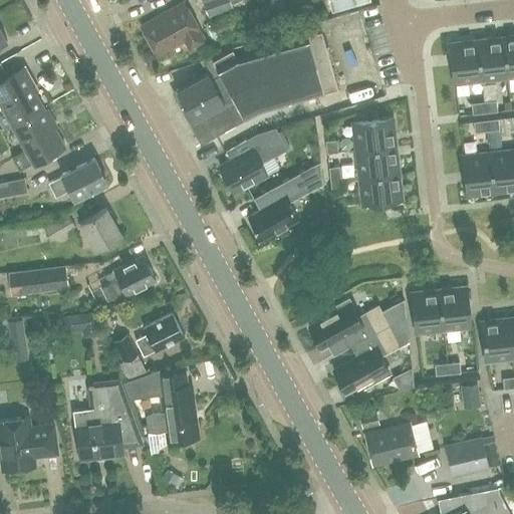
[(201,0),(208,17),(233,8),(231,3),(240,0),(201,0)]
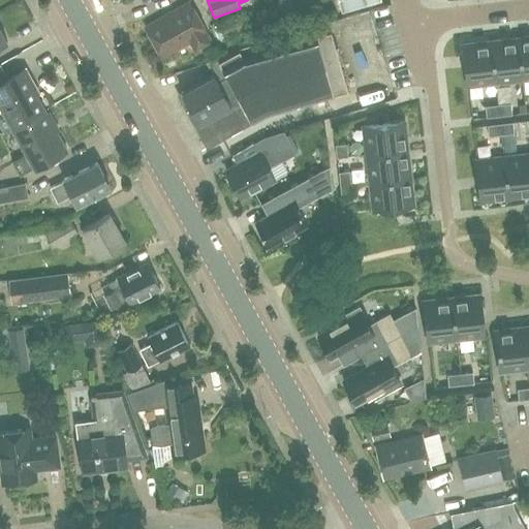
[(340,0),(344,14),(383,3),(382,0),(340,0)]
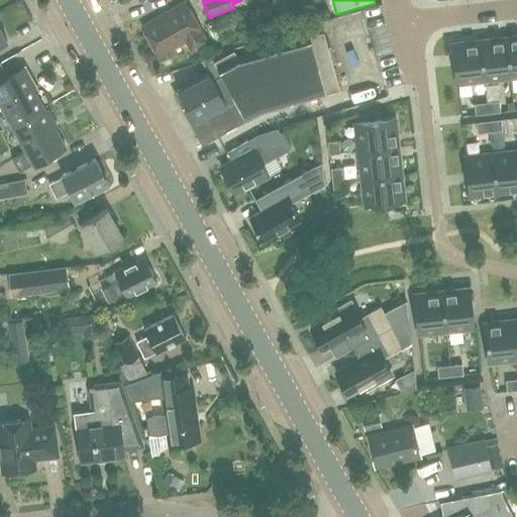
[(160,55),(190,38),(196,48),(208,42),(186,2),(143,26),(160,55)]
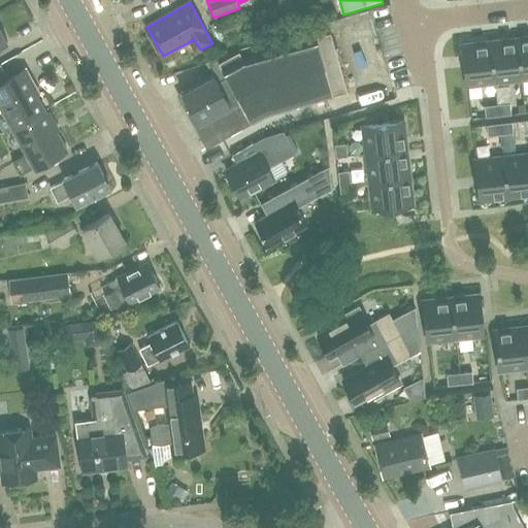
[(175,94),(205,147),(262,117),(334,96),(348,92),(330,32),(240,58),(237,52),(217,63),(224,77),(216,81),(211,74),(175,94)]
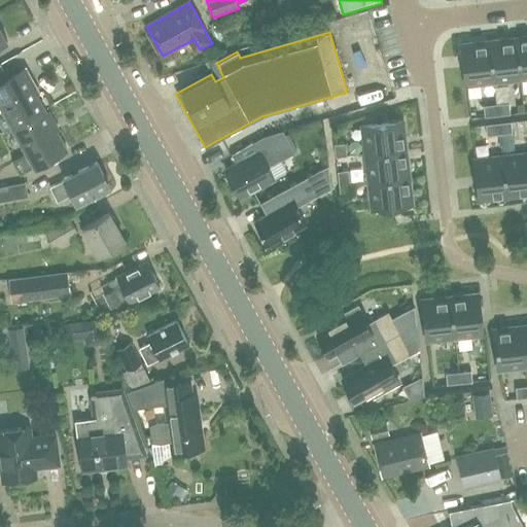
[(526,36),(516,38),(521,79),(526,78),(526,36)]
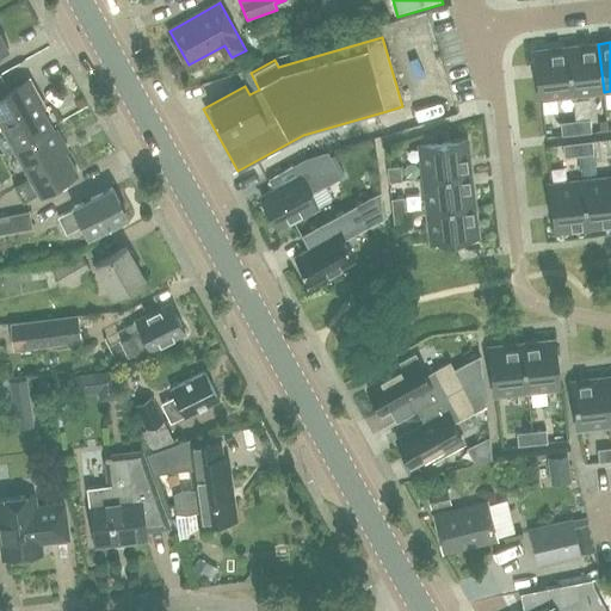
[(567,48),(572,96),(604,92),(598,44),(567,48)]
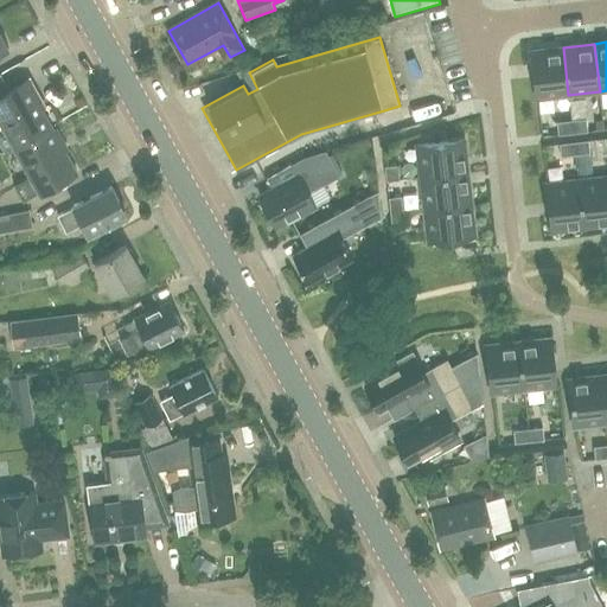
[(538,98),(568,95),(563,48),(529,51),(532,80),(534,80),(536,98),(538,98)]
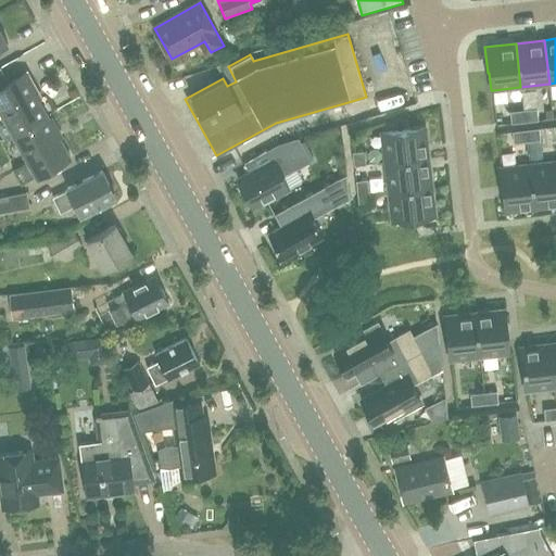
[(12,135),(47,116),(24,74),(0,87),(0,133),(3,139),(12,135)]
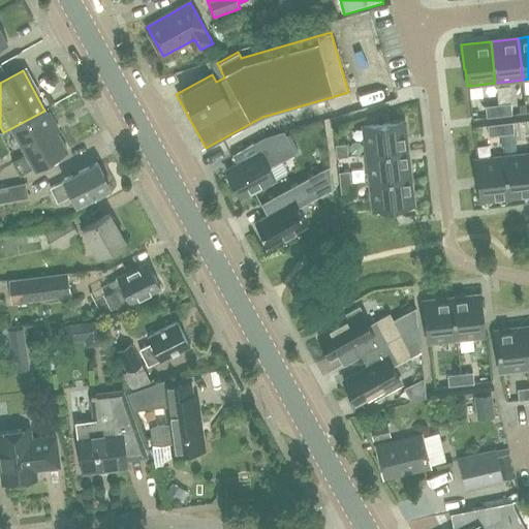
[(498,104),(499,116),(512,115),(510,102),(498,104)]
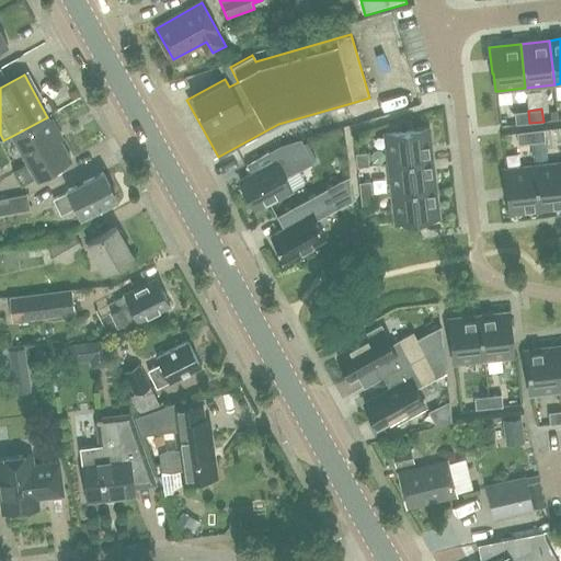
[(529,123),(528,111),(514,112),(516,125),(529,123)]
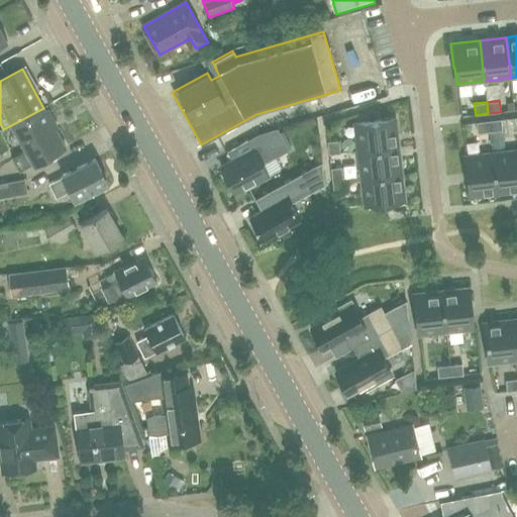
[(43,108),(11,125),(25,150),(10,159),(18,173),(65,147),(43,108)]
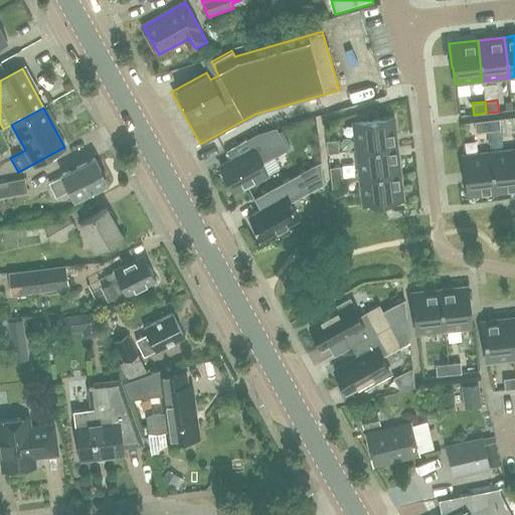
[(353,123),(356,150),(396,146),(393,119),(353,123)]
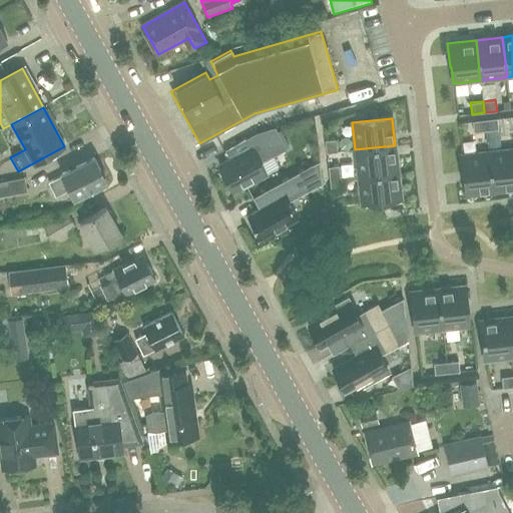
[(497,118),(485,119),(486,131),(499,129),(497,118)]
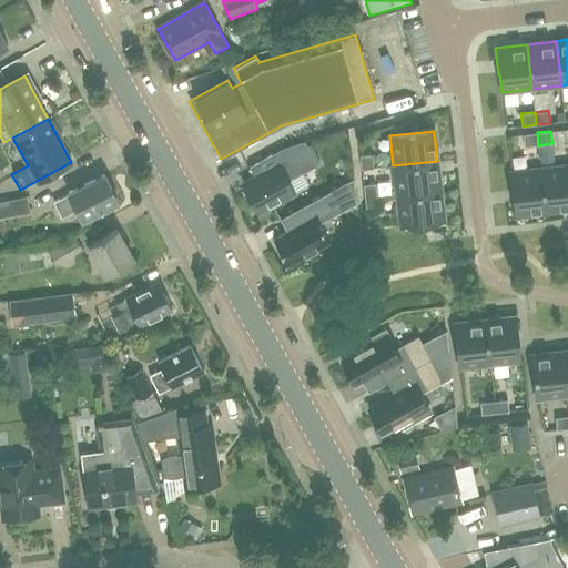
[(538,145),(537,132),(523,134),(525,146),(538,145)]
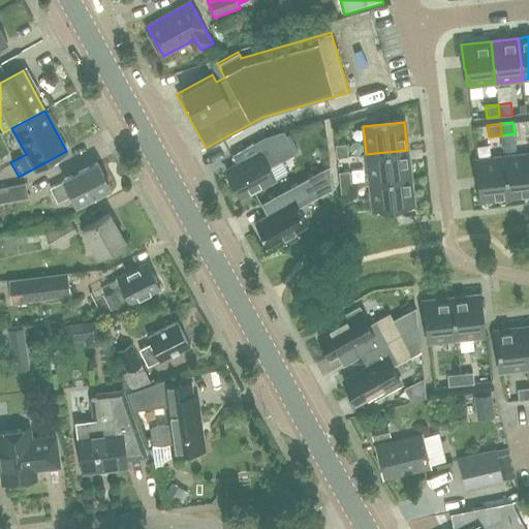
[(297,153),(284,131),(265,136),(253,144),(259,154),(226,172),(241,197),(274,179),(268,168),(297,153)]
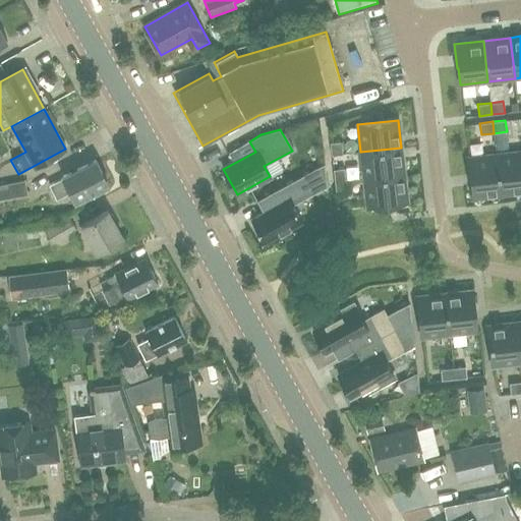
[(330,142),(332,155),(342,154),(341,141),(330,142)]
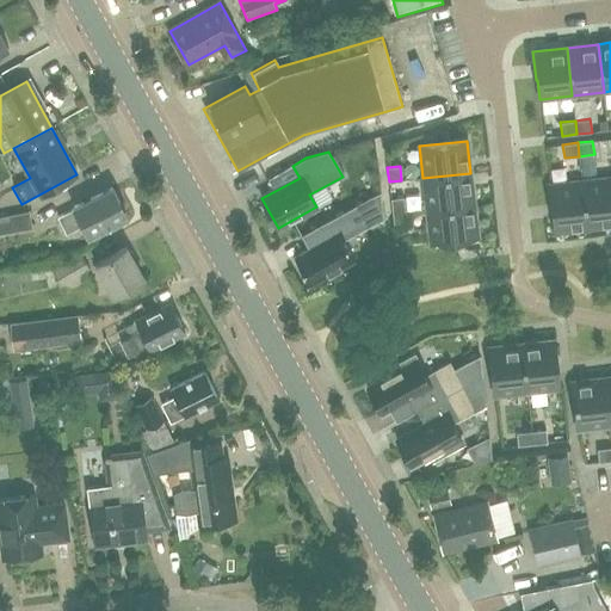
[(423,178),(426,210),(474,204),(470,173),(423,178)]
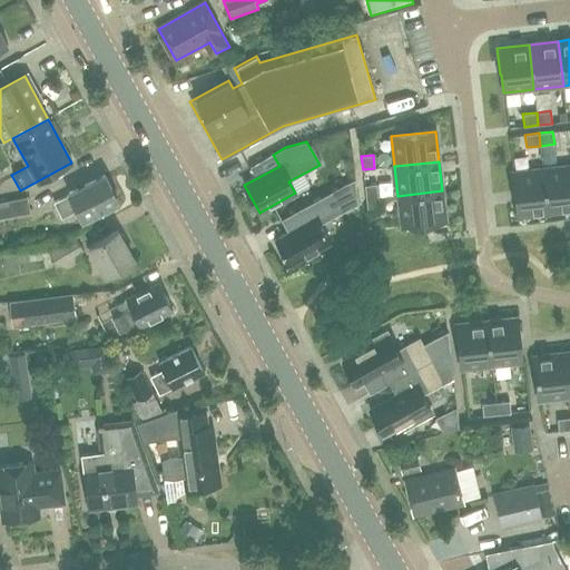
[(569,165),(542,168),(548,214),(569,210),(569,165)]
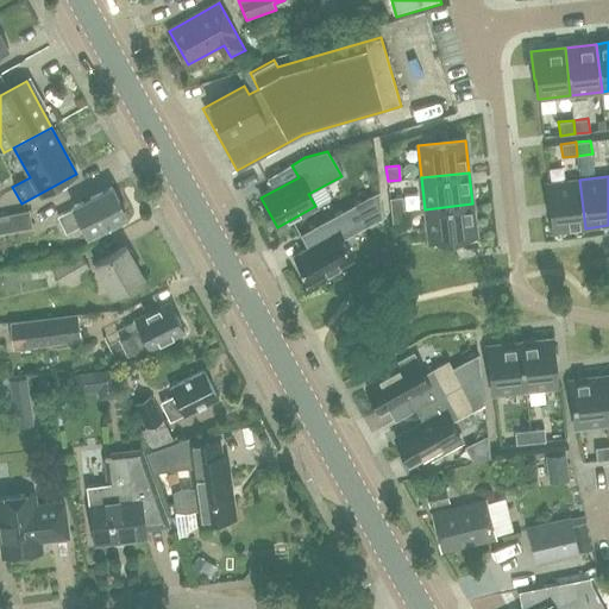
[(551,232),(585,228),(579,180),(547,183),(550,203),(548,203),(551,232)]
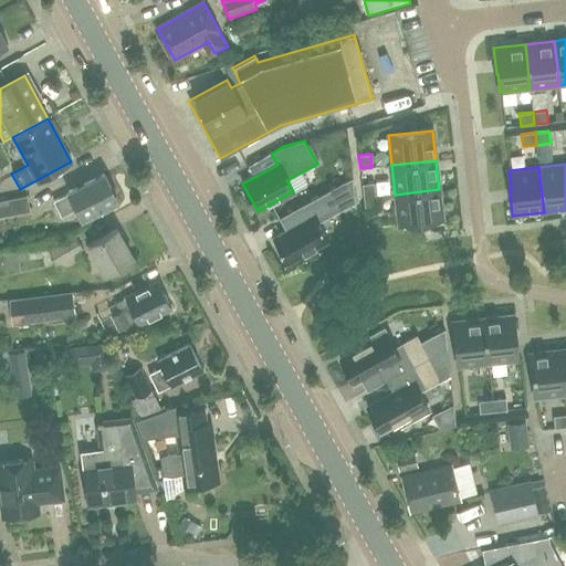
[(81,219),(116,201),(103,175),(66,192),(67,194),(52,201),(60,217),(75,209),(81,219)]
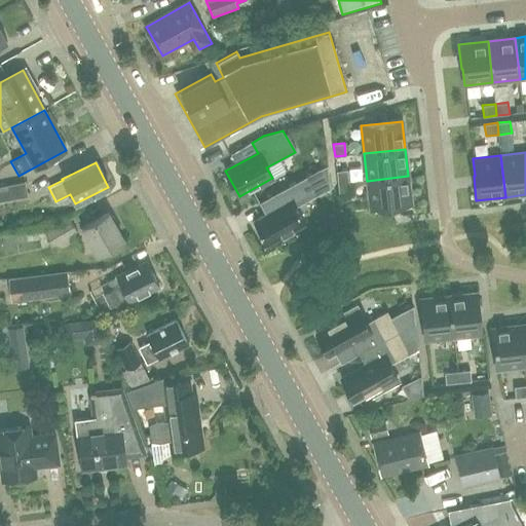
[(338,184),(349,182),(347,170),(336,172),(338,184)]
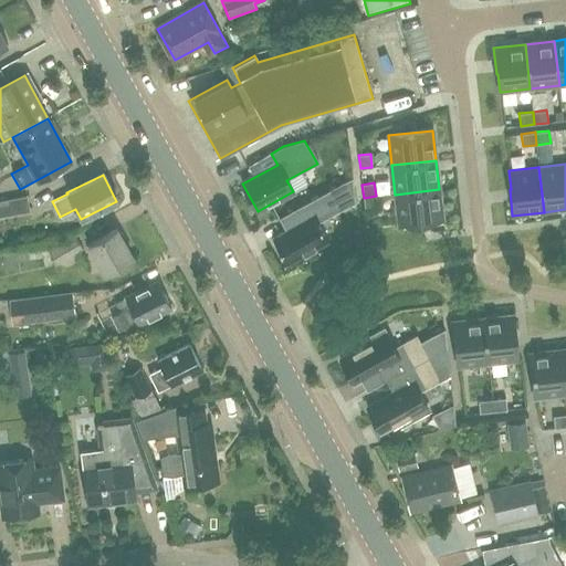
[(287,264),(328,241),(318,222),(342,209),(331,189),(279,218),(285,230),(272,238),(287,264)]
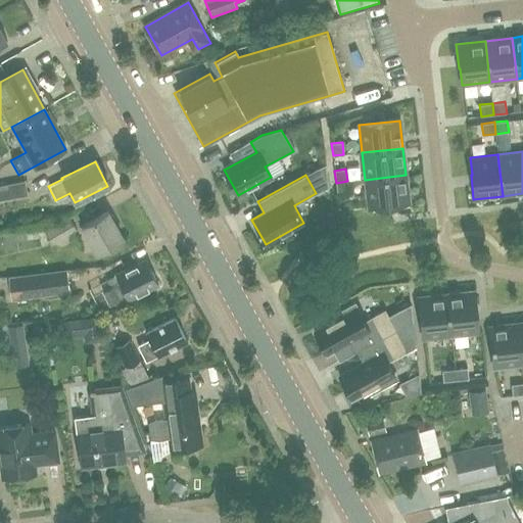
[(406,175),(365,180),(369,207),(398,203),(399,206),(410,205),(406,175)]
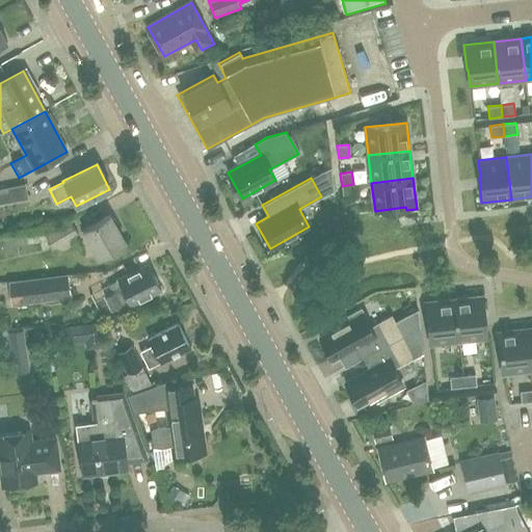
[(24,184),(0,188),(0,204),(27,200),(24,184)]
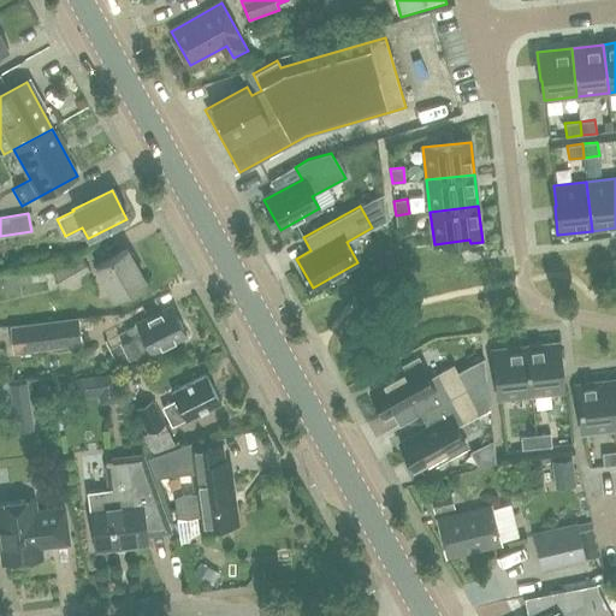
[(409,213),(396,215),(397,230),(410,229),(409,213)]
